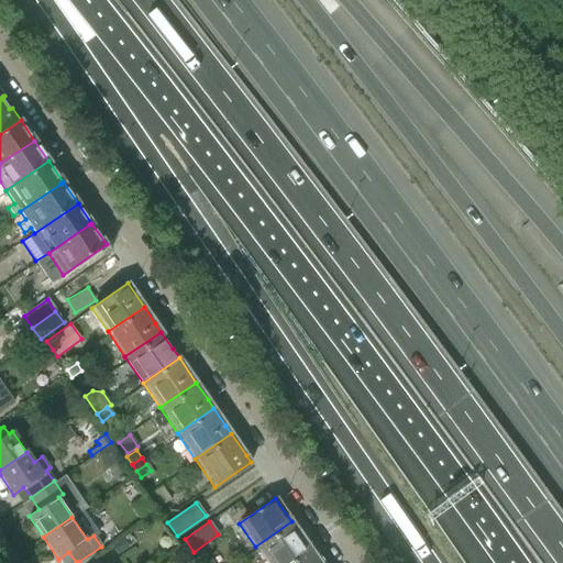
[(285,562),(309,547),(304,539),(291,521),(255,547),(266,562),(285,562)]
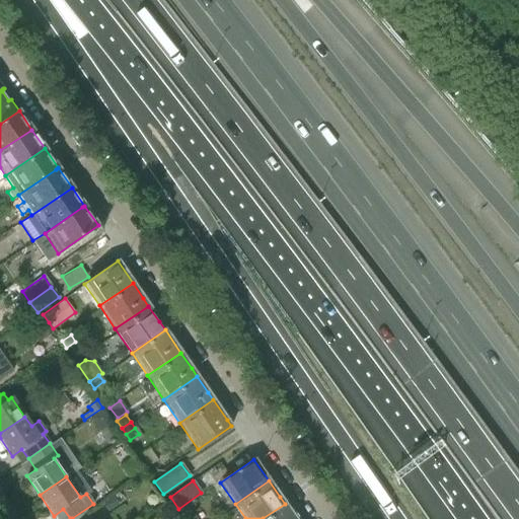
[(295,518),(285,504),(263,518),(295,518)]
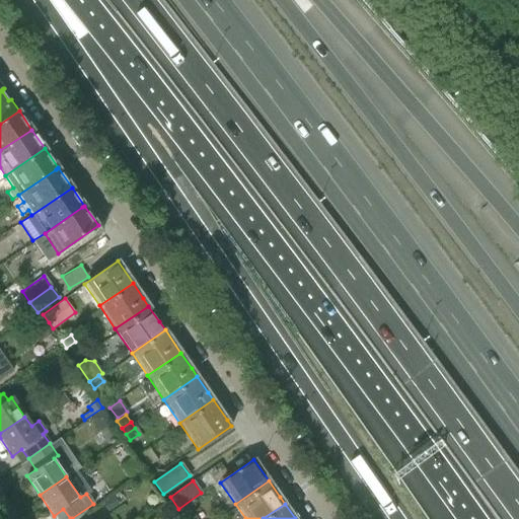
All buildings are outlined.
